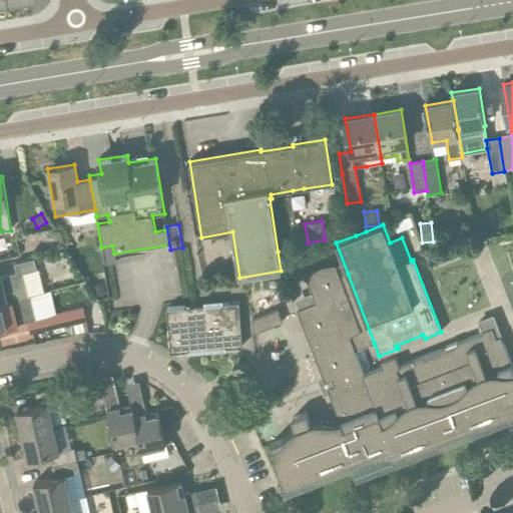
[(354,228),(356,235),(366,231),(363,225),(354,228)]
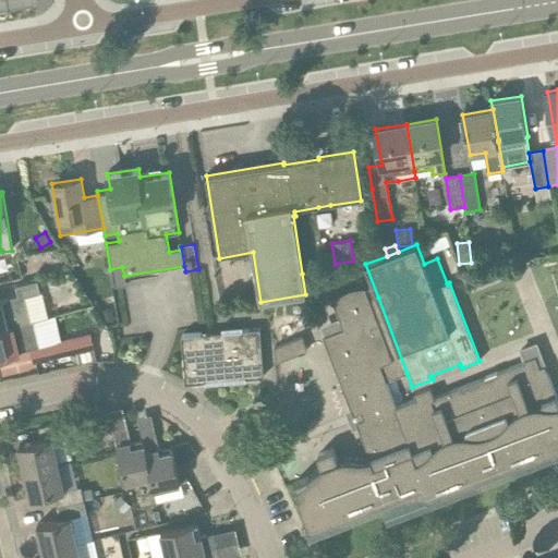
[(0,329),(12,326),(29,323),(23,298),(39,294),(37,280),(16,284),(19,295),(0,300),(0,329)]
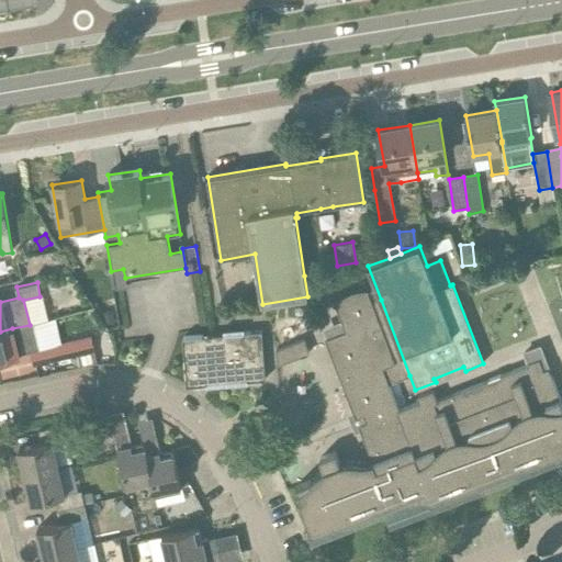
[(389,383),(409,375),(381,300),(372,303),(368,293),(370,294),(370,292),(364,292),(360,292),(355,293),(352,293),(350,294),(346,295),(344,298),(339,300),(337,301),(334,305),(335,305),(336,305),(343,323),(332,327),(335,335),(325,339),(356,417),(364,414),(367,420),(358,424),(372,461),(364,461),(357,461),(353,461),(349,461),(345,461),(340,462),(336,451),(319,458),(324,469),(321,471),(317,473),(315,475),(314,476),(311,480),(298,485),(299,490),(296,491),(298,492),(299,491),(301,495),(303,499),(301,501),(313,532),(426,489),(431,502),(561,450),(561,402),(548,367),(543,369),(539,358),(528,362),(528,363),(437,398),(433,389),(416,394),(418,401),(398,408),(389,383)]
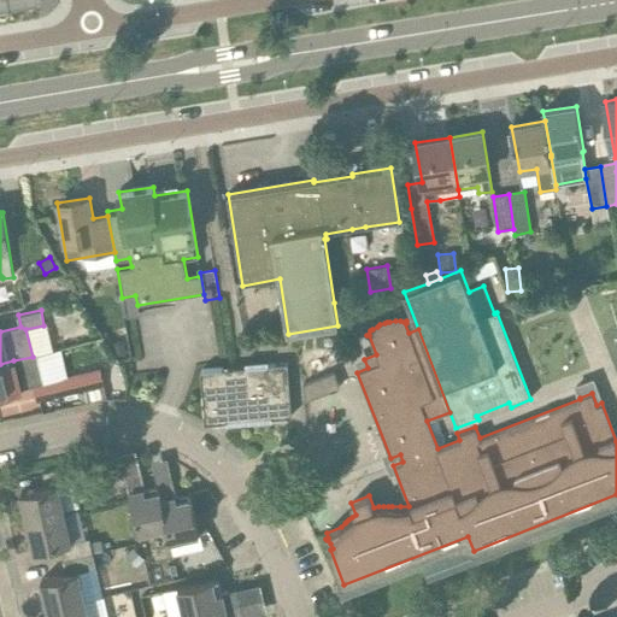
[(127,353),(124,340),(113,342),(116,356),(127,353)]
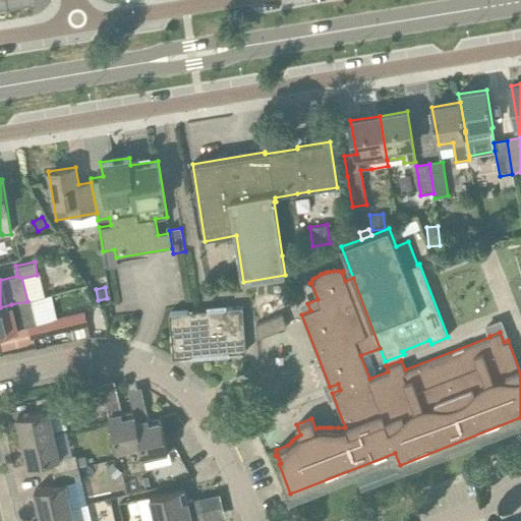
[(17,331),(11,304),(0,307),(0,333),(4,333),(4,334),(17,331)]
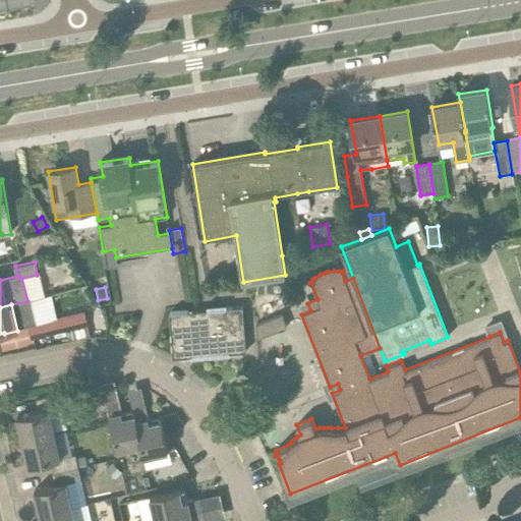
[(243,307),(199,310),(170,312),(173,357),(246,351),(243,307)]
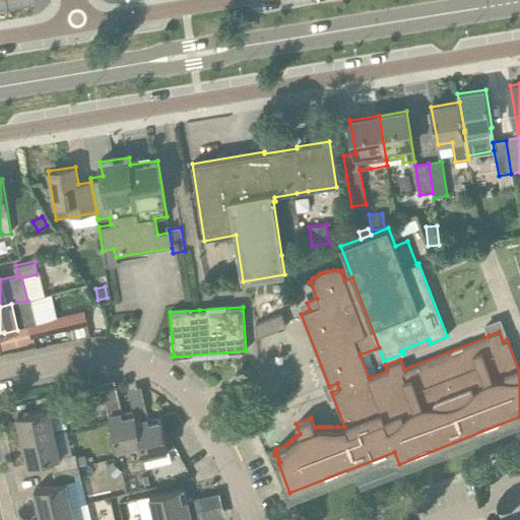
[(281,314),(255,324),(257,338),(285,327),(281,314)]
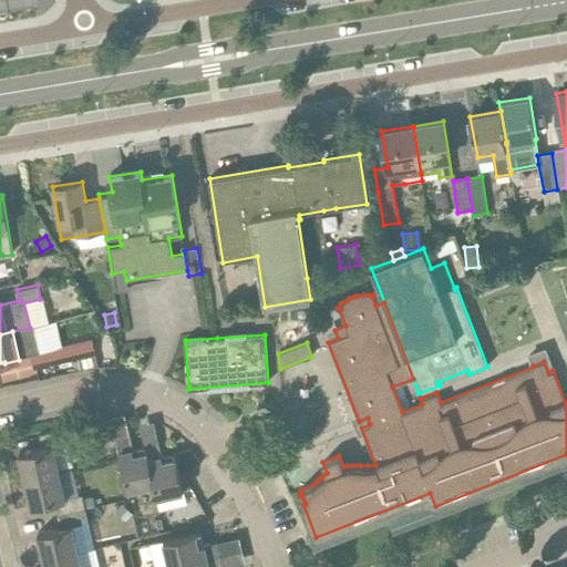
[(31,354),(34,368),(78,358),(74,344),(31,354)]
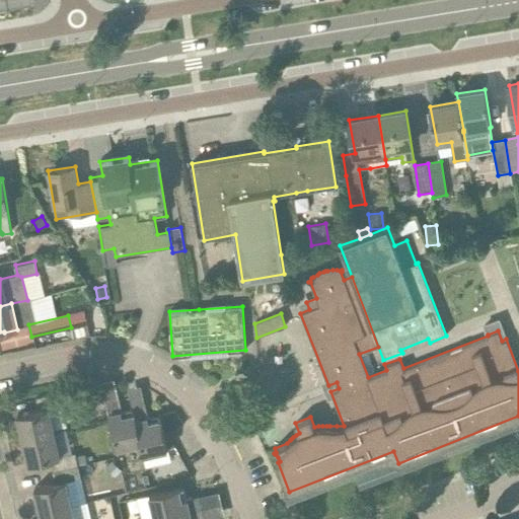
[(22,439),(56,432),(50,408),(64,404),(61,391),(36,397),(39,410),(17,415),(22,439)]
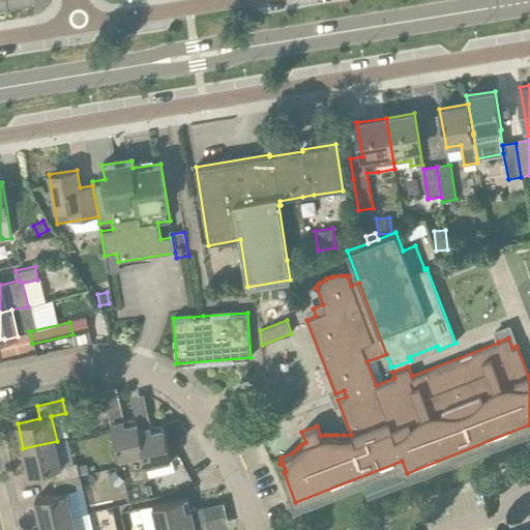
[(144,454),(136,422),(125,424),(121,408),(108,411),(119,460),(144,454)]
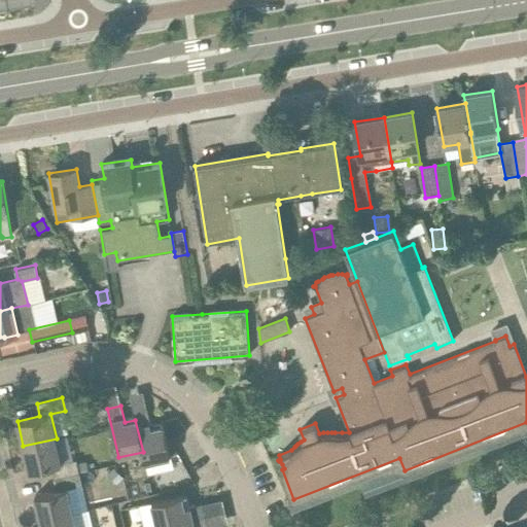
[(143,451),(146,462),(171,456),(163,421),(162,421),(163,426),(151,429),(147,412),(135,415),(136,420),(135,420),(143,452),(143,451)]
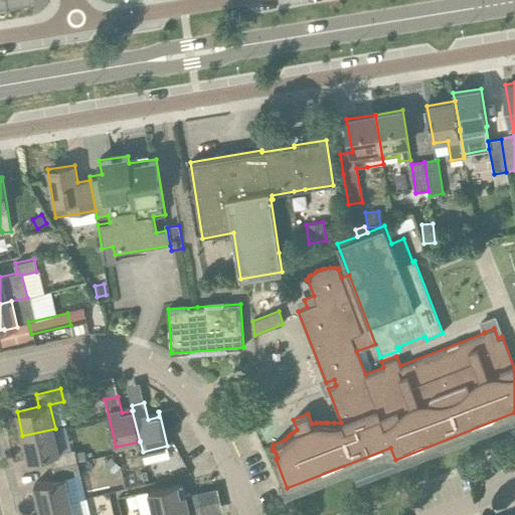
[(52,467),(77,462),(75,450),(60,454),(55,428),(22,436),(28,461),(50,456),(52,467)]
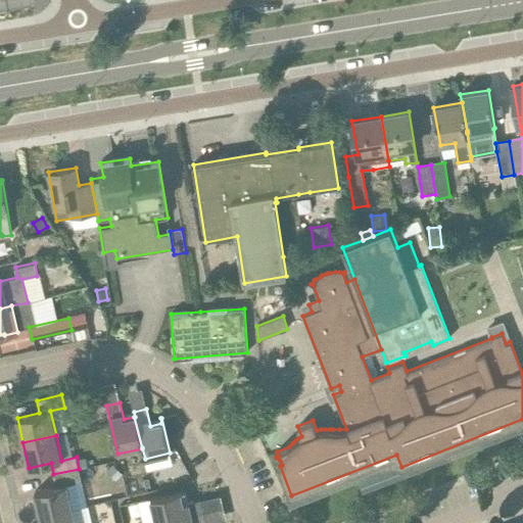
[(165,437),(170,453),(177,452),(169,436),(165,437)]
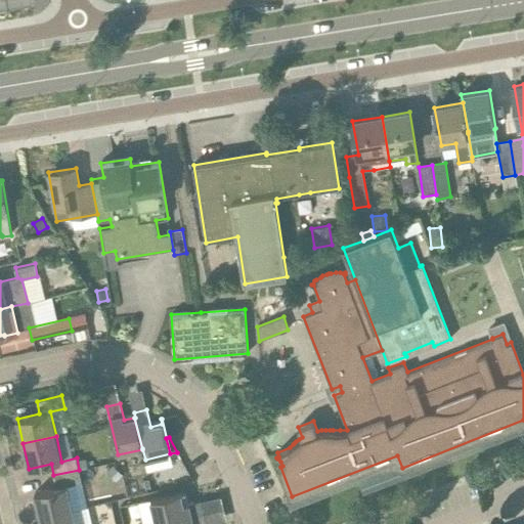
[(77,461),(79,470),(88,468),(86,457),(77,460),(77,461)]
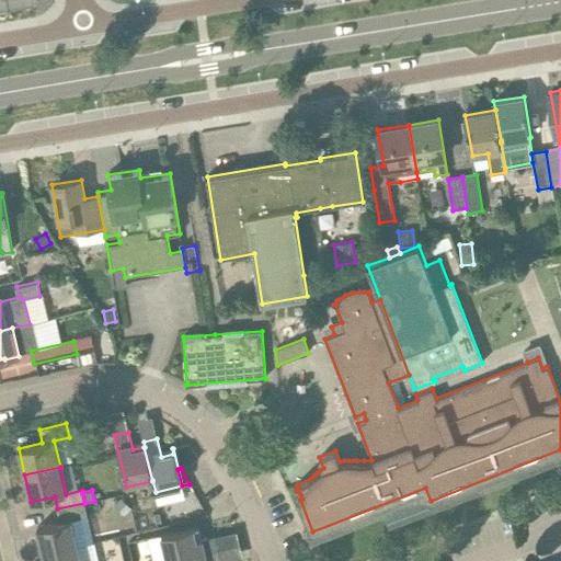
[(132,508),(121,497),(114,505),(124,515),(132,508)]
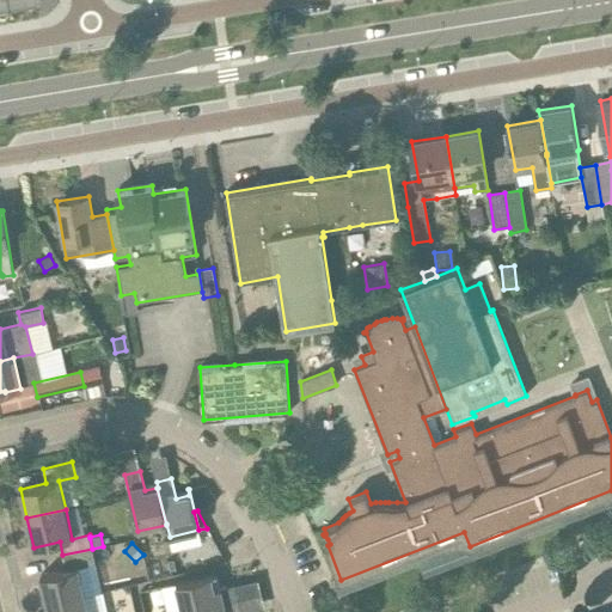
[(47,605),(86,597),(79,567),(96,563),(92,549),(62,555),(66,570),(41,576),(47,605)]
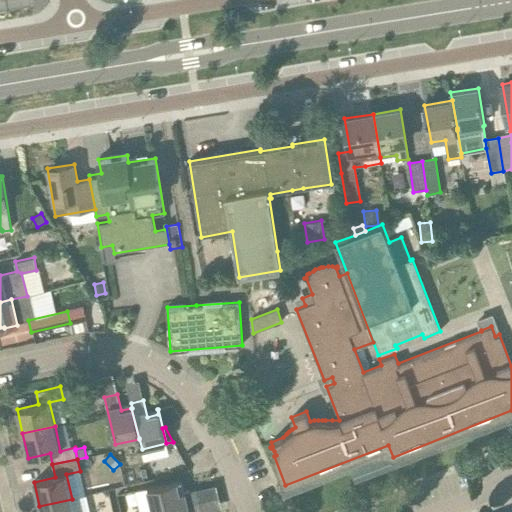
[(147,488),(152,511),(199,500),(196,489),(179,493),(177,482),(182,481),(182,480),(147,488)]
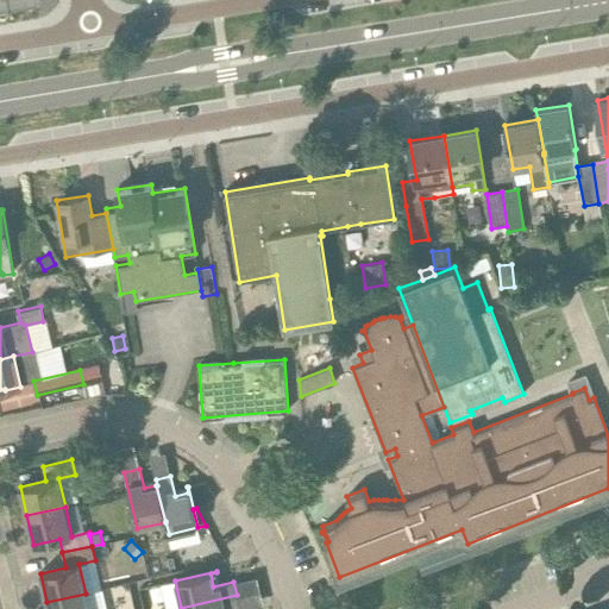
[(88,608),(86,594),(46,602),(48,608),(88,608)]
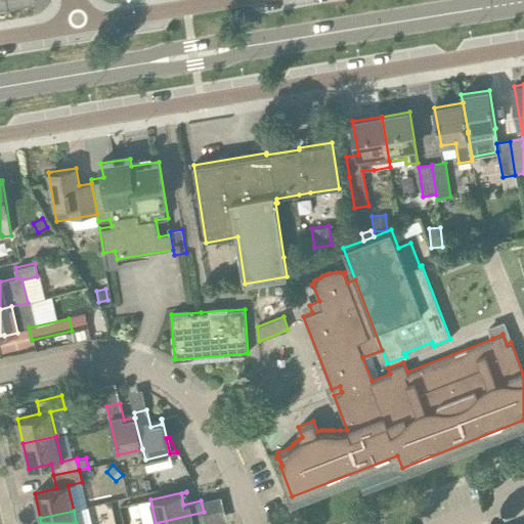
[(156,523),(206,523),(204,512),(156,523)]
